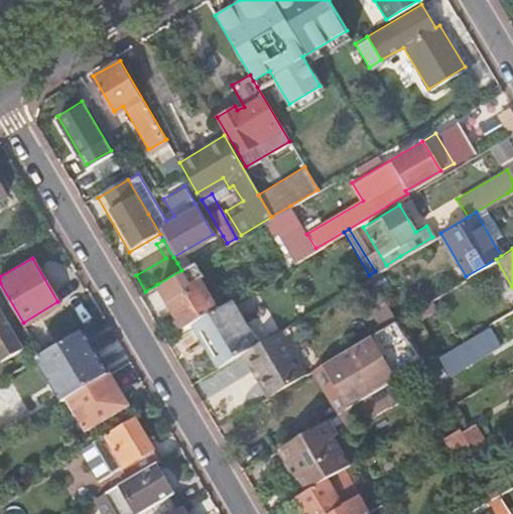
[(195,262),(181,270),(157,284),(182,327),(191,322),(216,307),(213,302),(222,297),(216,286),(207,292),(199,277),(203,274),(195,262)]
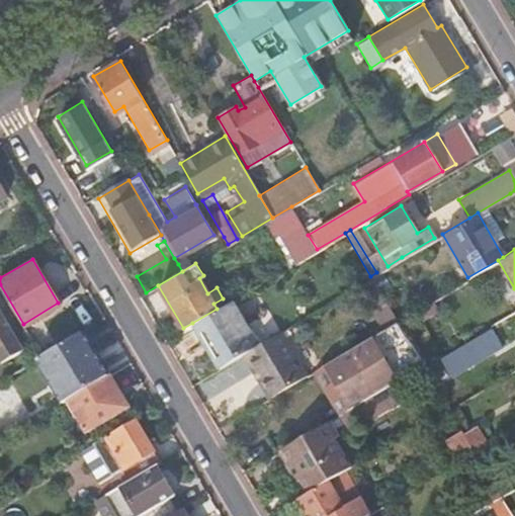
[(339,278),(344,291),(356,284),(368,277),(361,265),(339,278)]
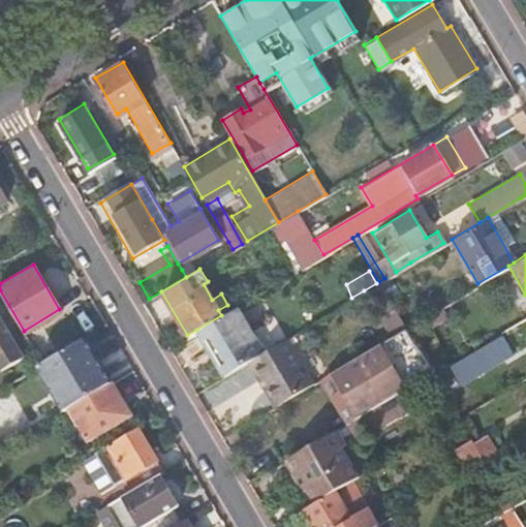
[(376,283),(364,290),(377,312),(392,304),(378,282),(376,283)]
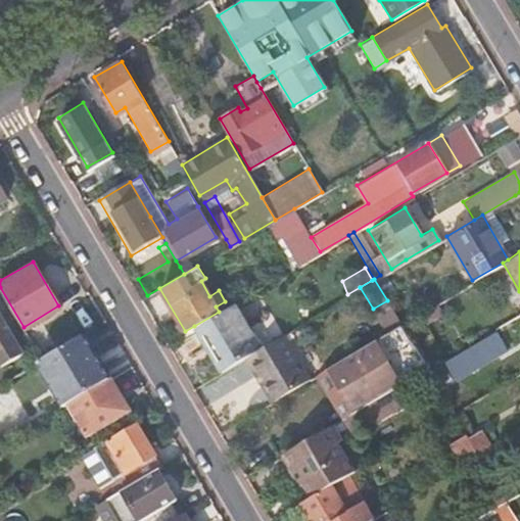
[(219,312),(194,326),(204,344),(220,369),(220,370),(244,356),(260,346),(233,302),(219,312)]
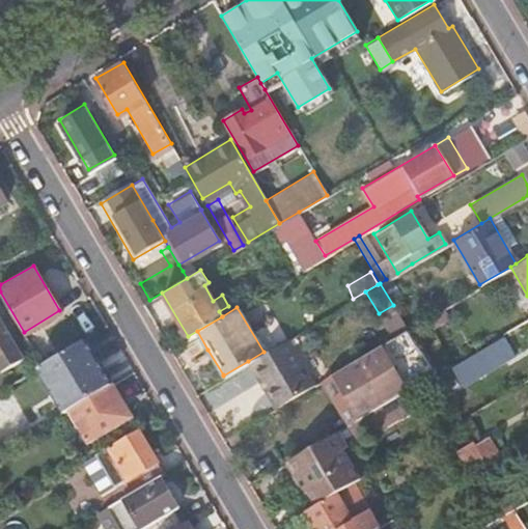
[(23,356),(0,317),(0,367),(1,369),(23,356)]
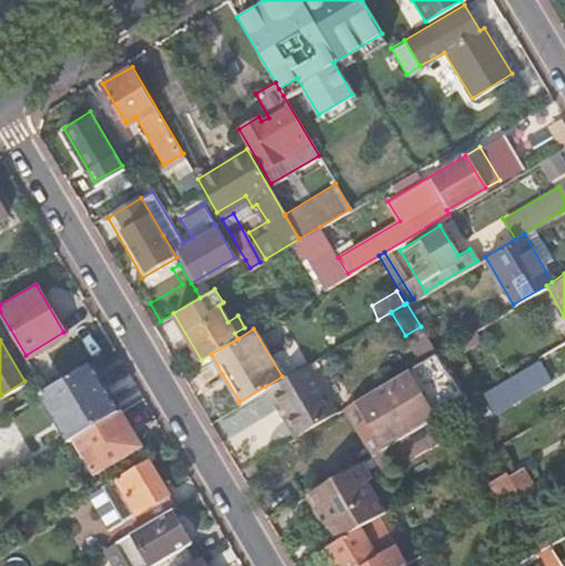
[(463,398),(435,351),(343,404),(372,453),(420,424),(444,410),(463,398)]
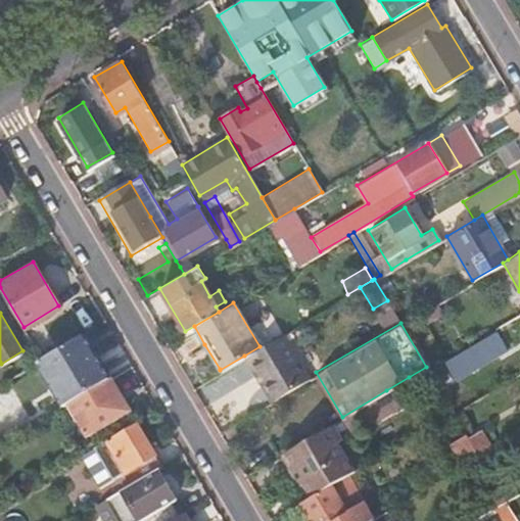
[(493,332),(456,354),(465,369),(503,346),(493,332)]
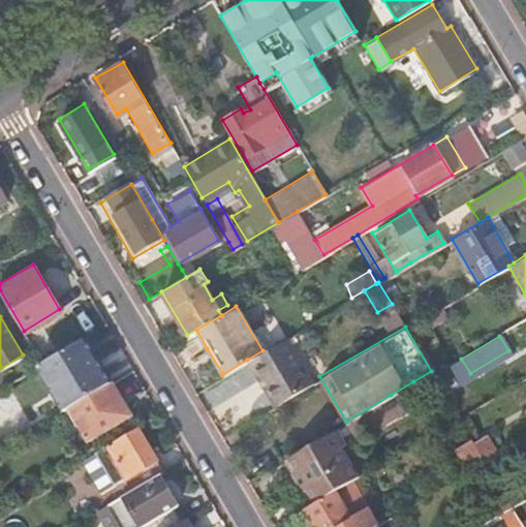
[(83,337),(41,362),(36,364),(63,409),(109,381),(83,337)]
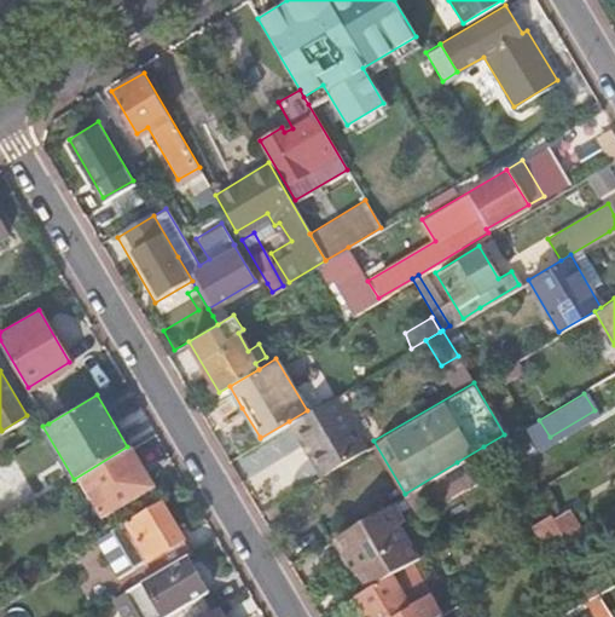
[(307,410),(289,421),(320,473),(365,447),(334,395),(307,410)]
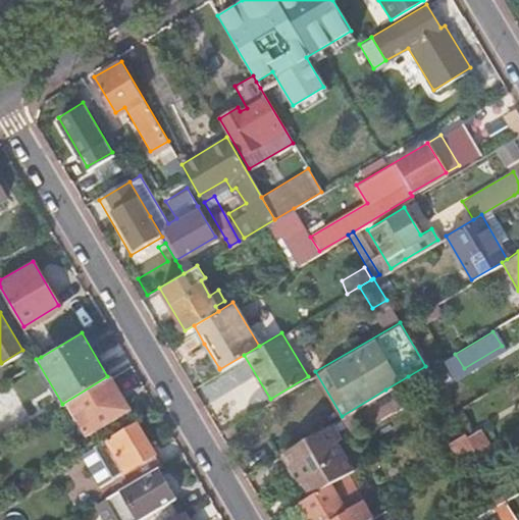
[(62,404),(60,405),(70,422),(80,417),(87,430),(126,407),(108,376),(107,376),(62,404)]
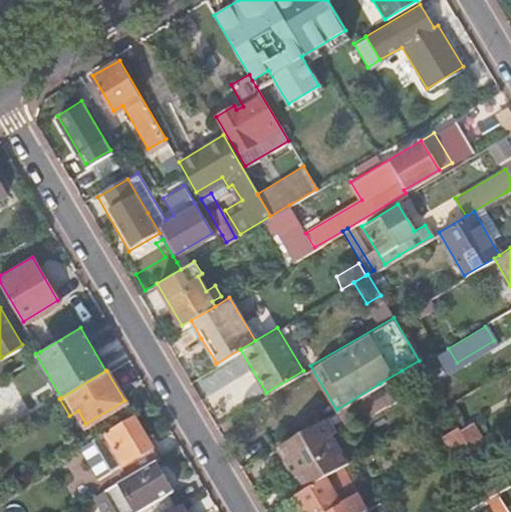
[(379,384),(388,399),(411,385),(402,370),(379,384)]
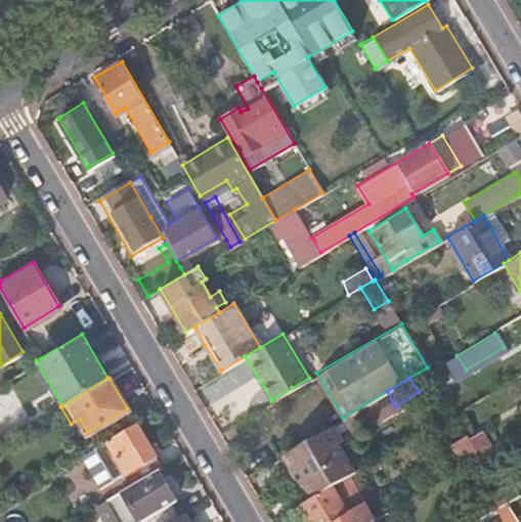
[(387,391),(343,418),(351,432),(395,406),(387,391)]
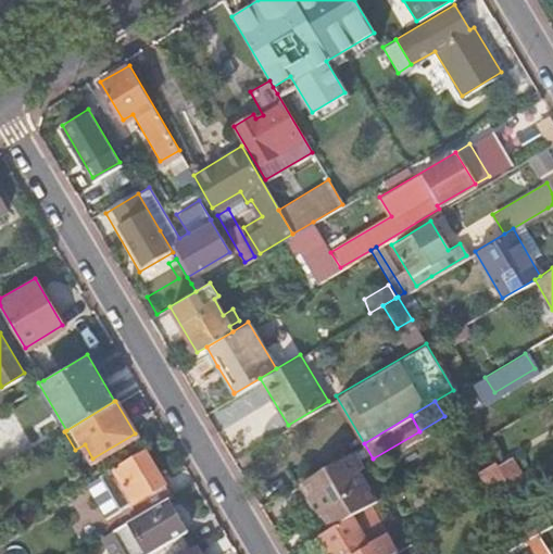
[(143,448),(113,465),(133,499),(104,515),(112,529),(167,496),(172,494),(143,448)]
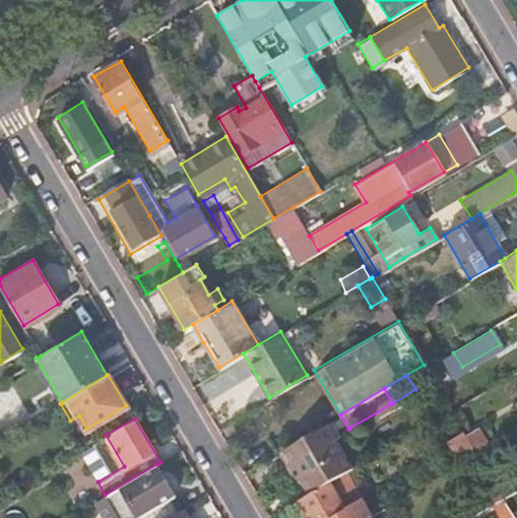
[(338,434),(330,419),(281,449),(289,462),(291,476),(297,481),(304,495),(329,480),(357,464),(349,453),(345,455),(334,437),(338,434)]
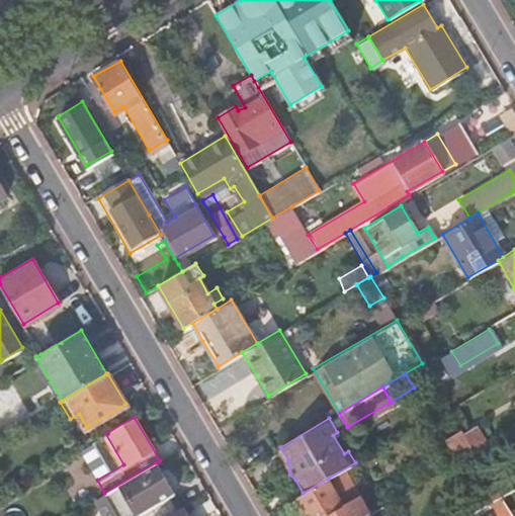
[(104,493),(95,498),(105,515),(163,515),(181,506),(156,462),(104,493)]
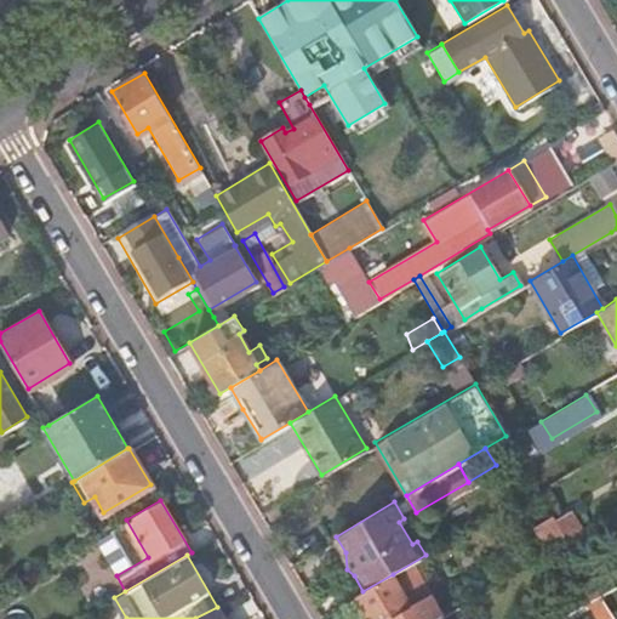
[(599,592),(576,555),(563,563),(584,601),(599,592)]
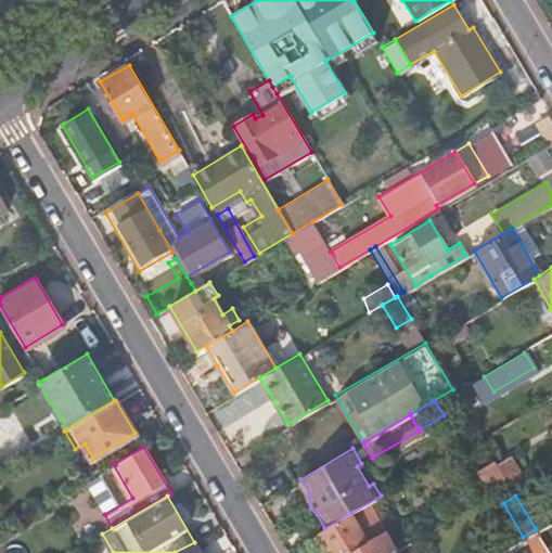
[(324,528),(317,532),(328,552),(349,552),(369,542),(351,513),(324,528)]
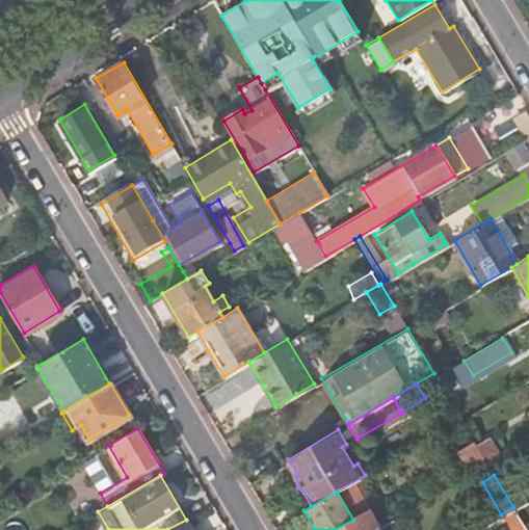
[(511,529),(523,529),(527,528),(514,508),(502,517),(511,529)]
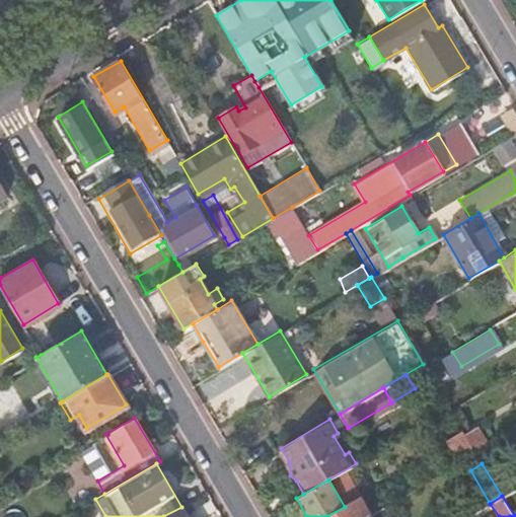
[(187,516),(181,507),(163,516),(187,516)]
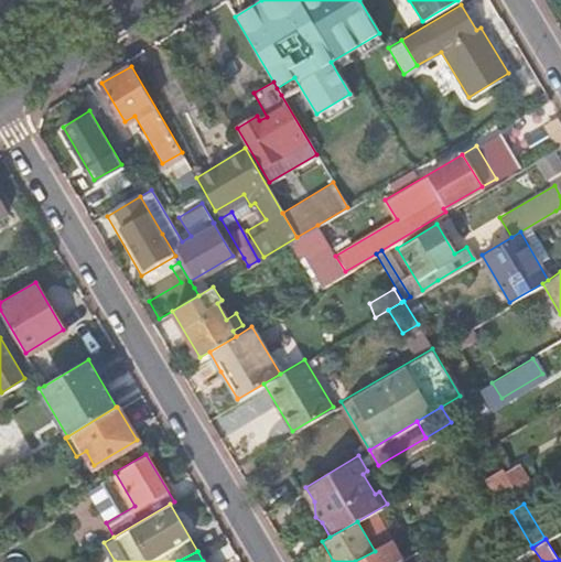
[(417,561),(412,552),(394,561),(417,561)]
